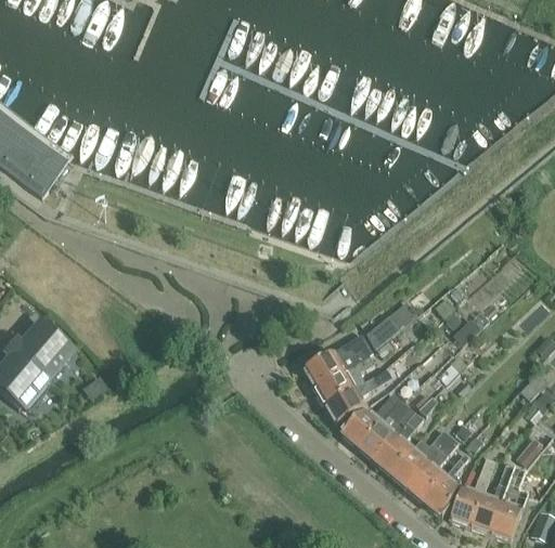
[(0,100),(0,166),(41,197),(73,155),(0,100)]
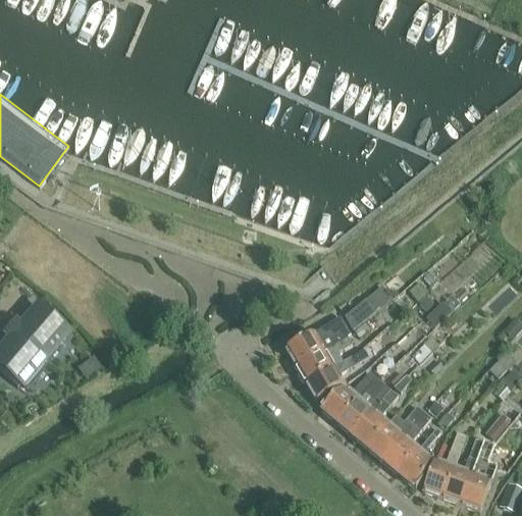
[(417,299),(425,292),(416,281),(408,289),(417,299)]
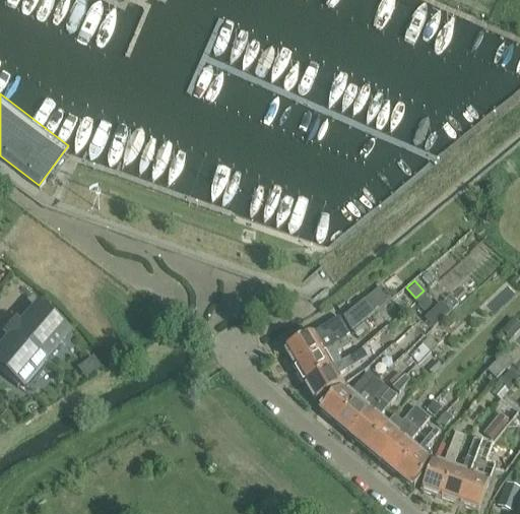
[(432,300),(424,291),(415,298),(424,307),(432,300)]
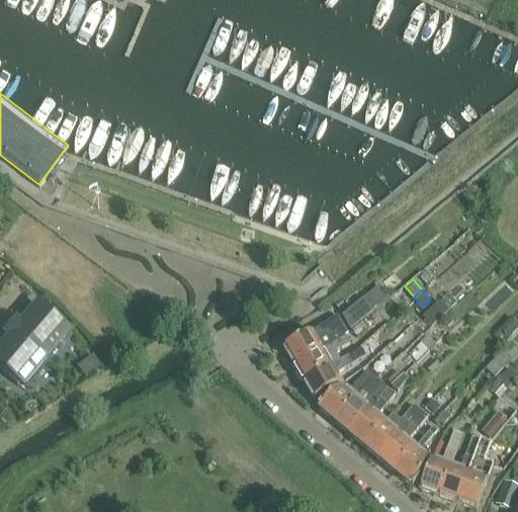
[(350,325),(361,316),(372,306),(362,294),(340,313),(350,325)]
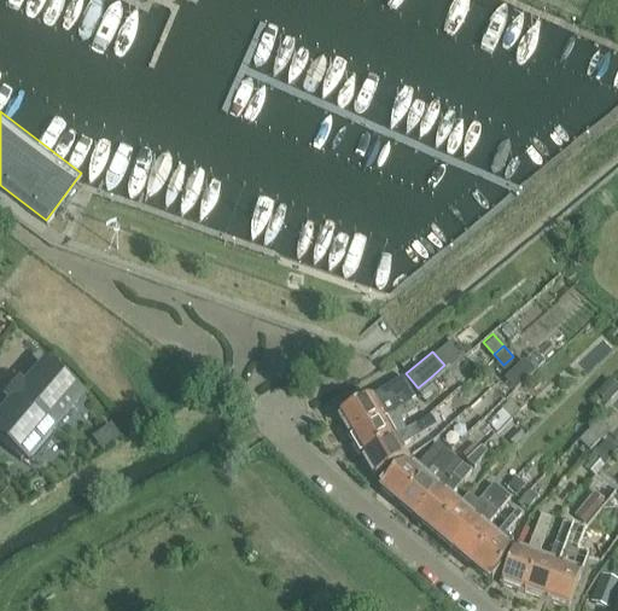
[(535,367),(524,355),(503,373),(514,385),(535,367)]
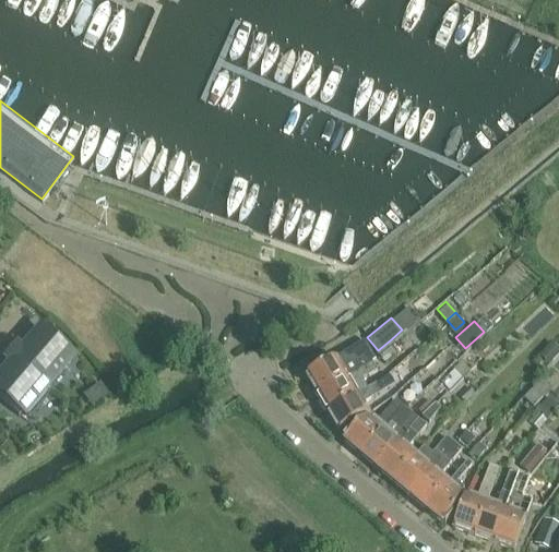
[(18,340),(12,347),(50,380),(71,356),(69,354),(72,350),(44,325),(40,328),(38,327),(23,345),(18,340)]
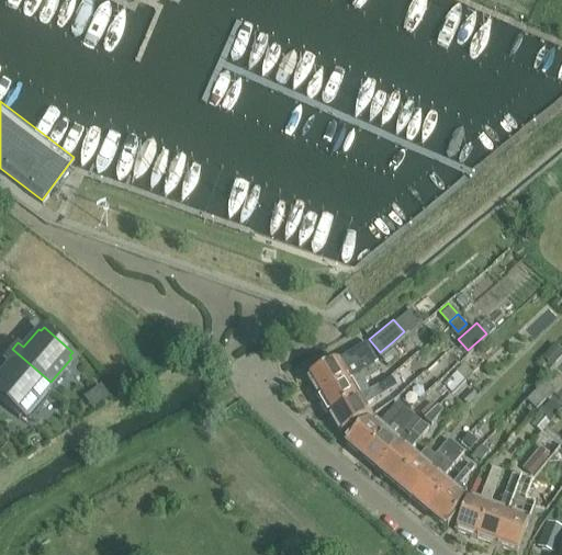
[(374,360),(377,359),(366,339),(306,373),(318,393),(374,360)]
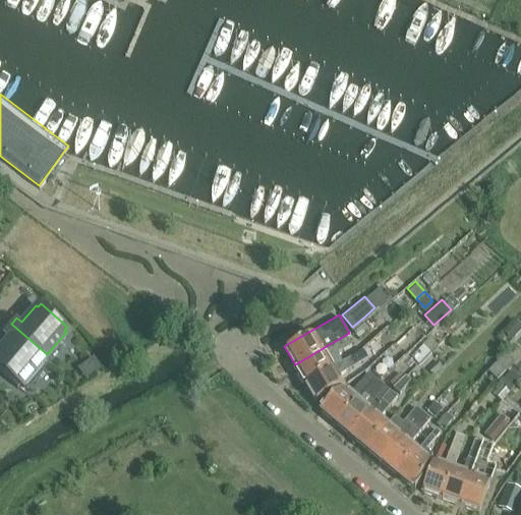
[(364,319),(355,328),(353,329),(358,335),(369,325),(364,319)]
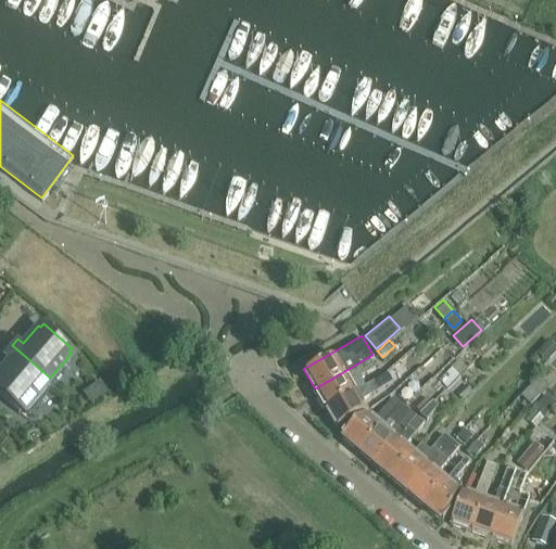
[(11,357),(0,369),(0,393),(19,409),(21,405),(28,411),(50,386),(46,383),(50,378),(12,345),(5,353),(11,357)]
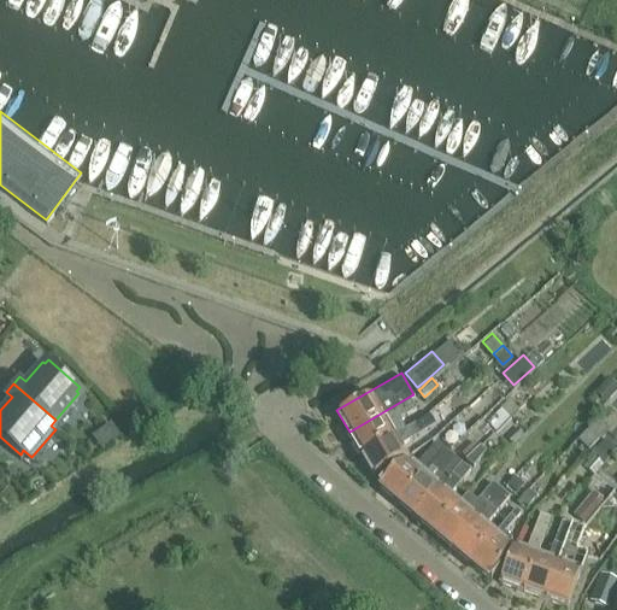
[(416,404),(411,396),(350,432),(362,452),(406,424),(400,414),(416,404)]
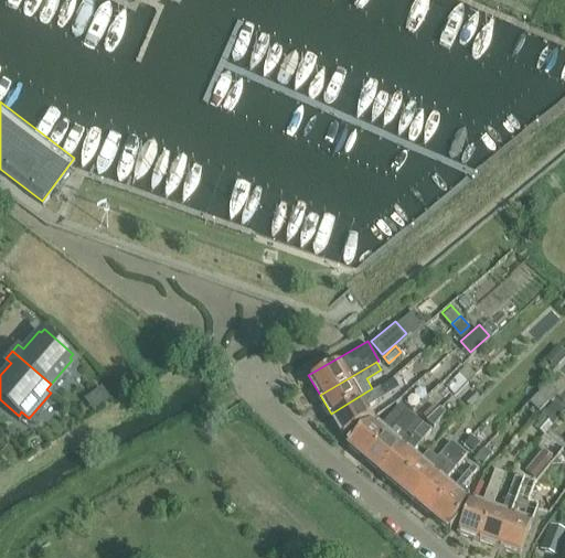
[(441,377),(455,393),(469,381),(457,365),(441,377)]
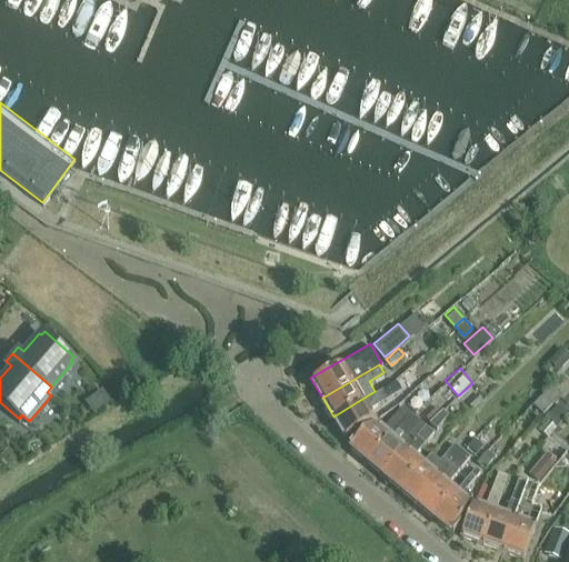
[(375,391),(333,417),(345,434),(375,417),(368,407),(402,387),(397,378),(375,391)]
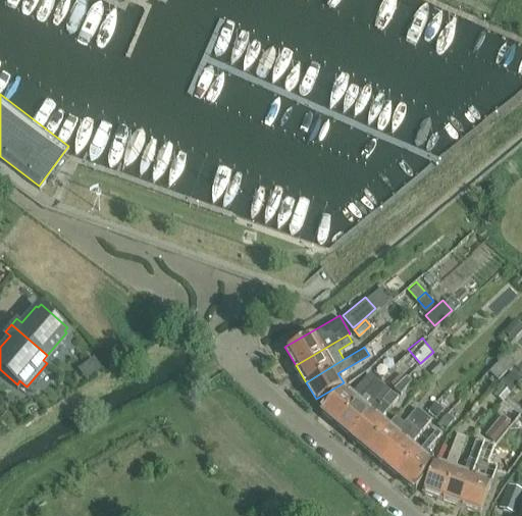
[(102,364),(94,353),(86,359),(94,369),(102,364)]
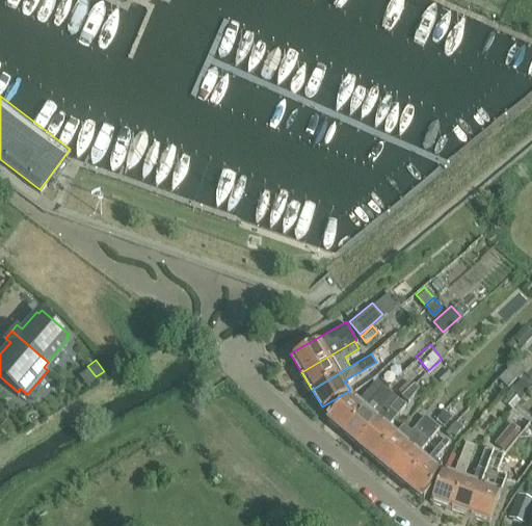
[(523,373),(512,380),(521,393),(531,385),(523,373)]
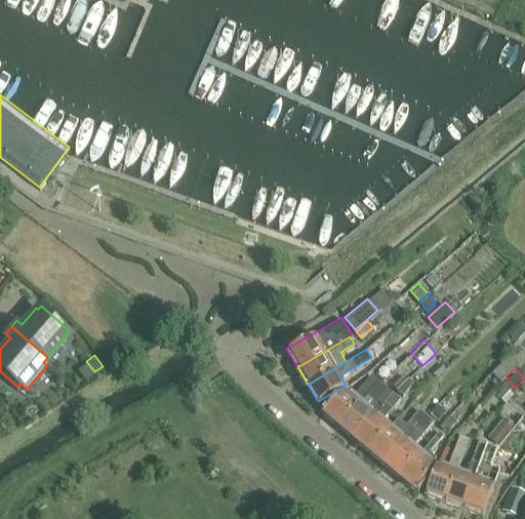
[(329,400),(322,408),(323,410),(338,424),(377,377),(371,372),(354,394),(349,389),(336,397),(335,397),(331,402),(329,400)]
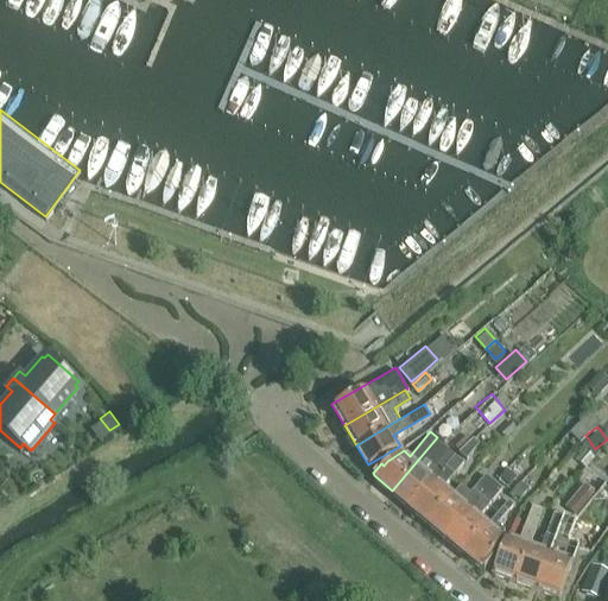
[(474,435),(460,448),(467,454),(479,440),(474,435)]
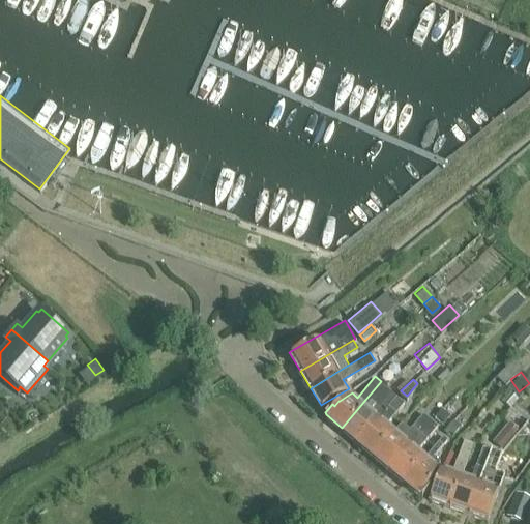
[(395,394),(381,381),(342,428),(357,440),(395,394)]
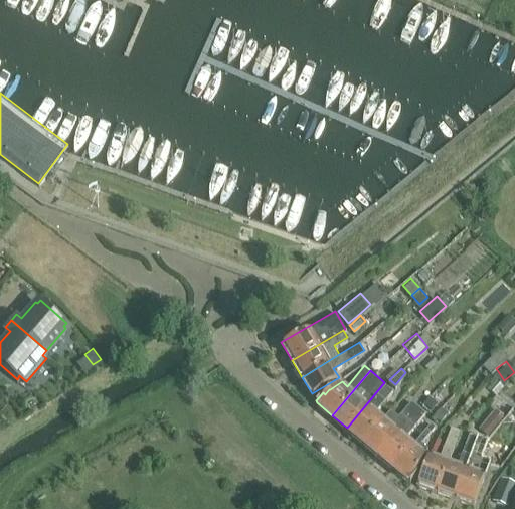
[(392,389),(384,382),(347,428),(361,441),(382,415),(375,409),(392,389)]
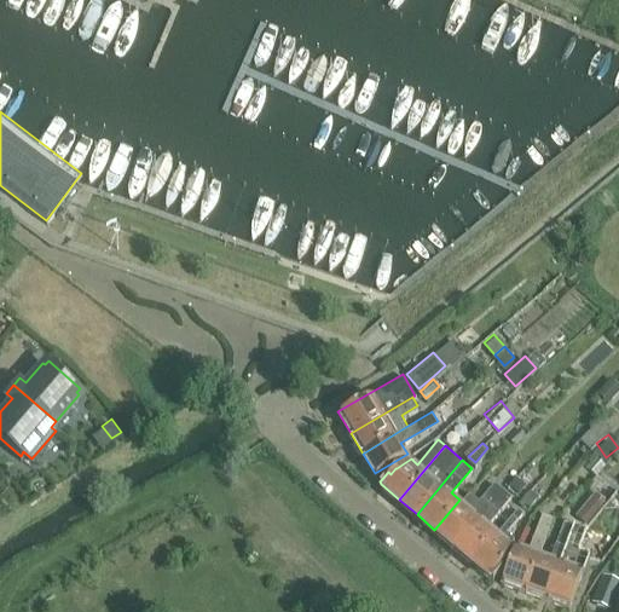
[(468,489),(460,500),(434,530),(453,544),(503,488),(495,479),(479,498),(468,489)]
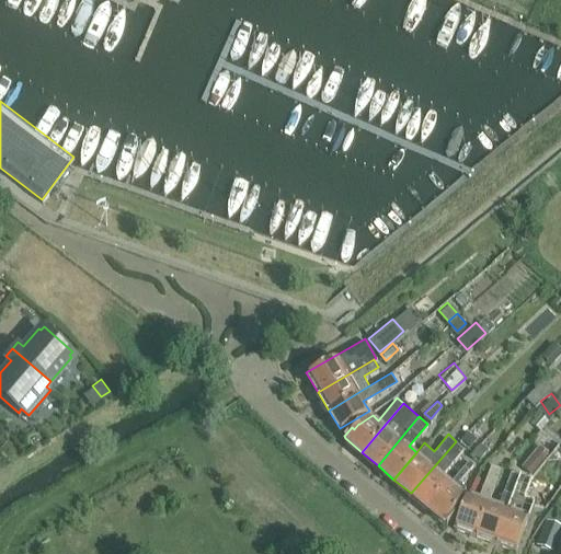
[(464,447),(456,441),(411,493),(426,507),(450,480),(442,473),(464,447)]
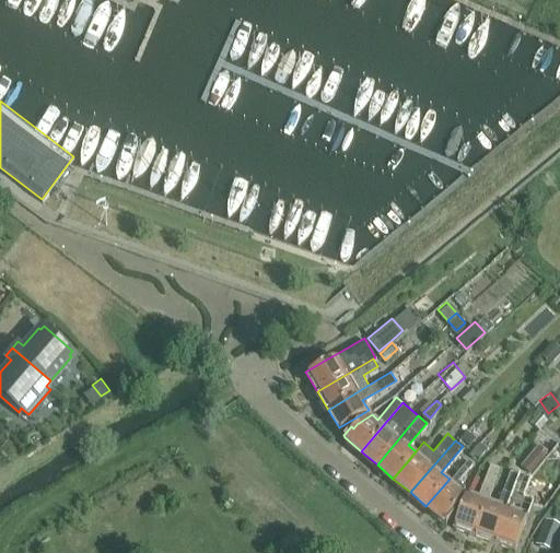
[(538,442),(522,462),(532,471),(549,450),(538,442)]
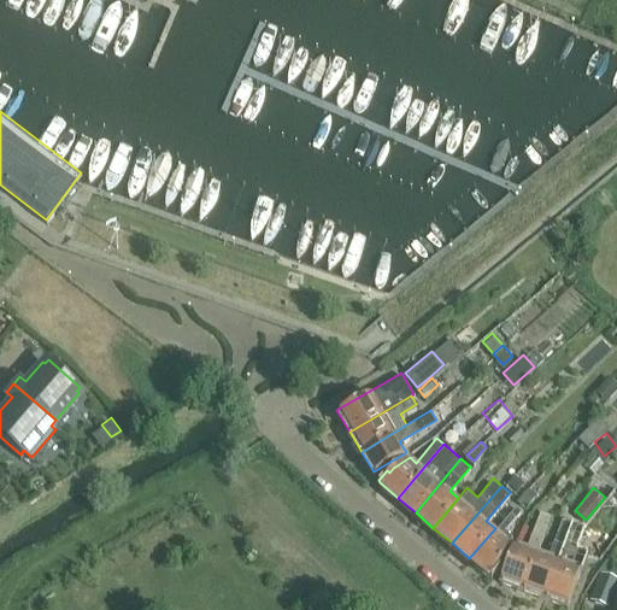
[(516,504),(495,528),(469,558),(488,574),(489,573),(491,575),(500,564),(498,563),(503,557),(504,557),(510,541),(507,539),(512,534),(505,528),(521,509),(516,504)]
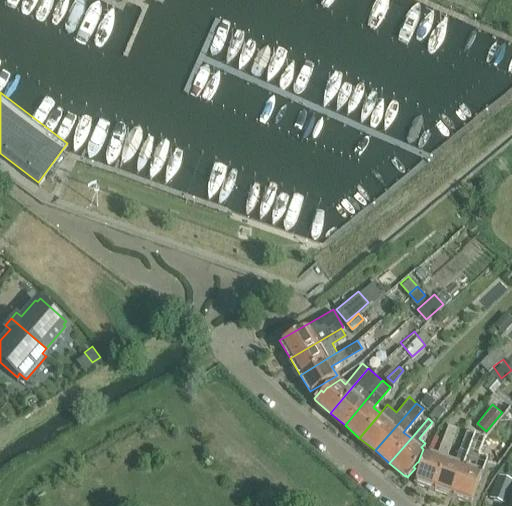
[(448,422),(446,428),(436,453),(426,450),(415,479),(433,486),(446,457),(457,425),(448,422)]
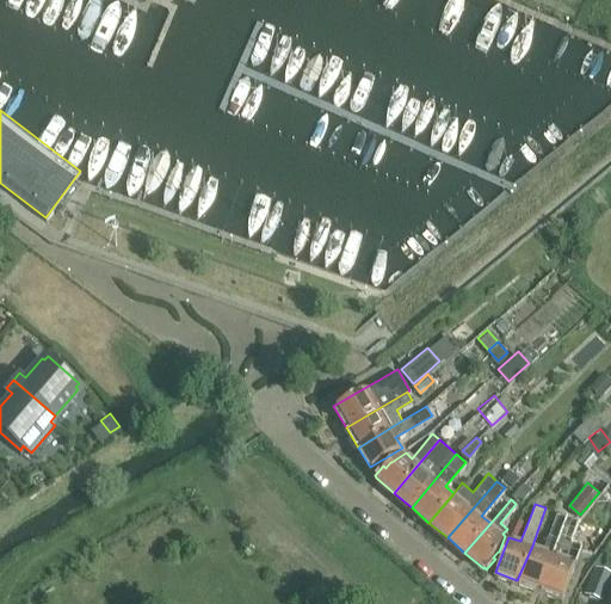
[(532,546),(517,580),(539,589),(566,519),(572,521),(574,518),(557,512),(542,550),(532,546)]
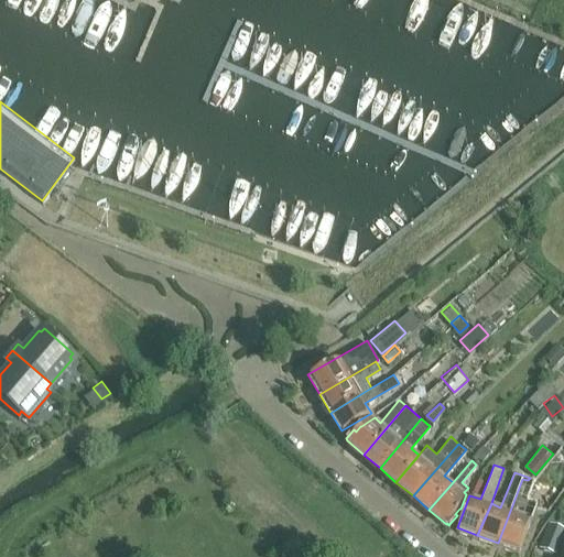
[(532,479),(530,478),(528,480),(522,479),(498,543),(518,550),(531,519),(519,514),(532,479)]
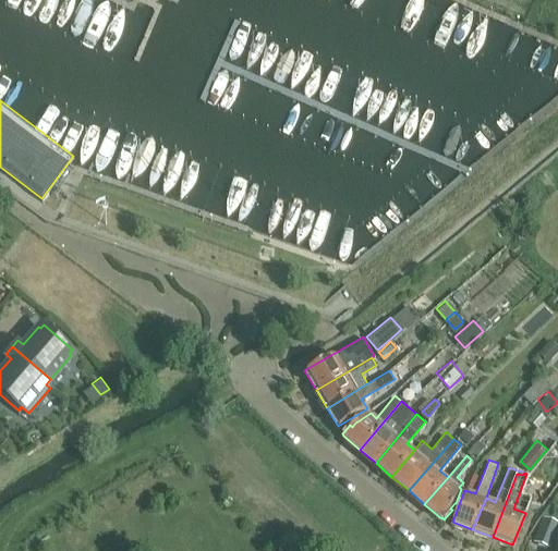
[(557,525),(557,518),(544,513),(534,538),(550,545),(557,525)]
